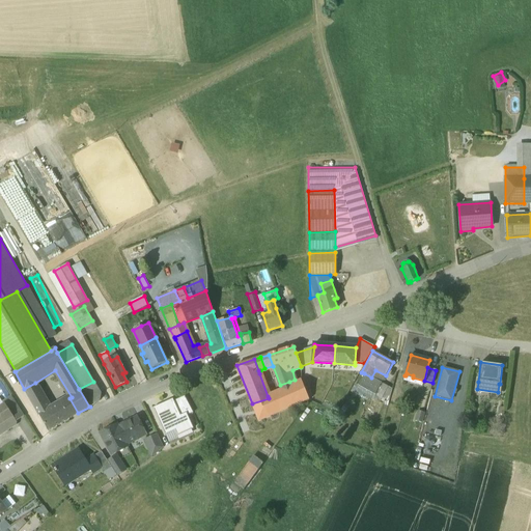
[(386,375),(375,370),(371,378),(382,383),(386,375)]
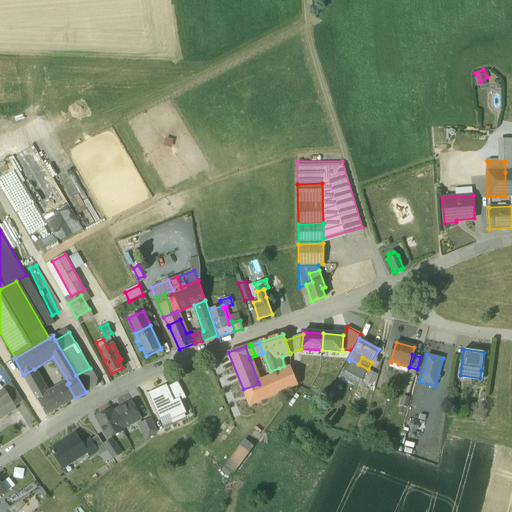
[(358,364),(351,360),(348,366),(355,369),(358,364)]
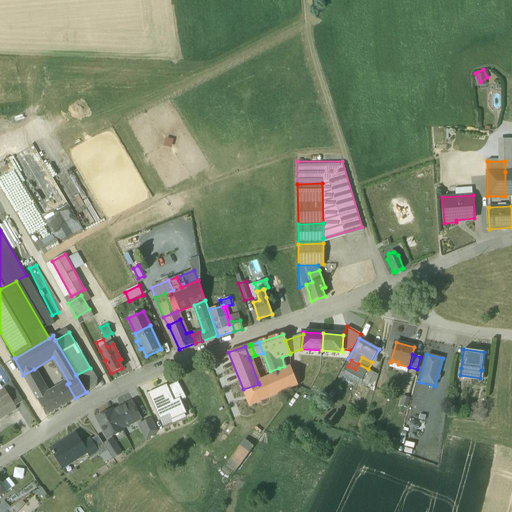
[(391,362),(390,362),(389,367),(407,372),(409,367),(398,364),(391,362)]
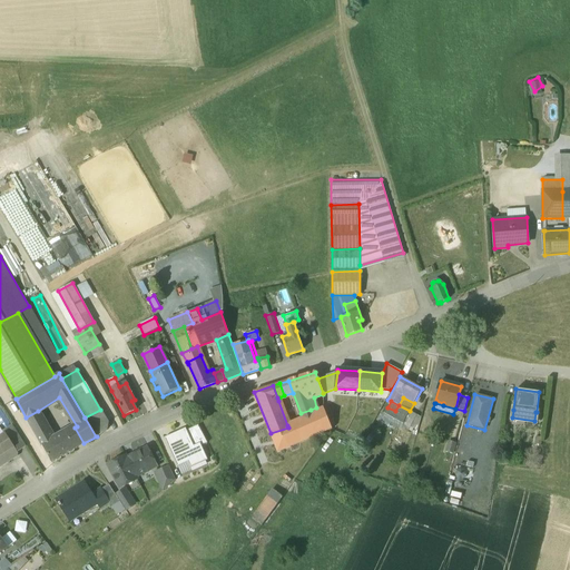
[(410,411),(399,405),(395,411),(392,418),(401,423),(403,423),(410,411)]
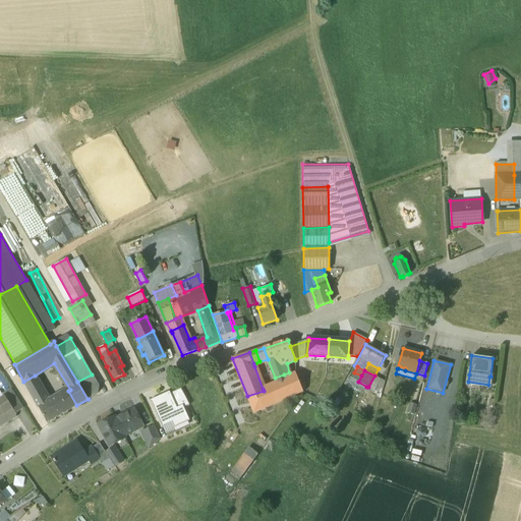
[(361,375),(354,372),(351,378),(358,382),(361,375)]
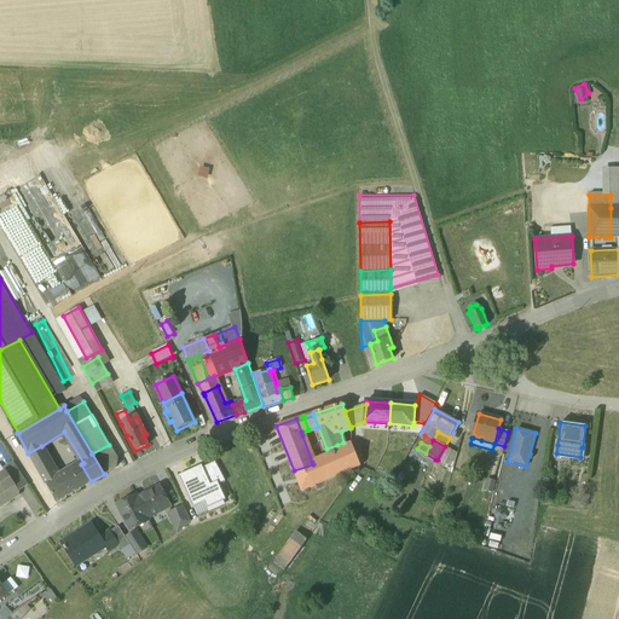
[(339,449),(329,453),(328,453),(328,455),(312,462),(313,464),(294,470),(301,490),(360,464),(352,444),(339,449)]
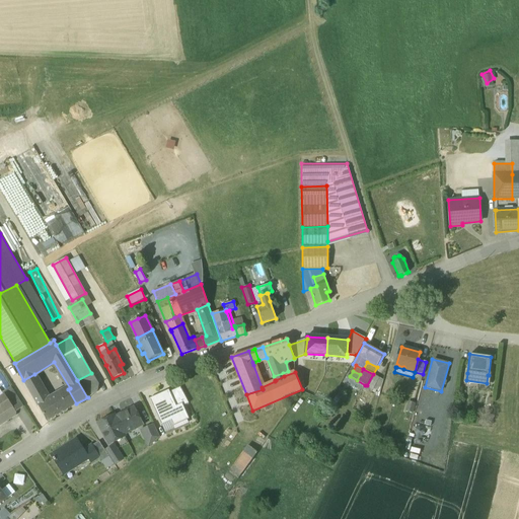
[(91,373),(77,380),(87,397),(97,391),(98,384),(91,373)]
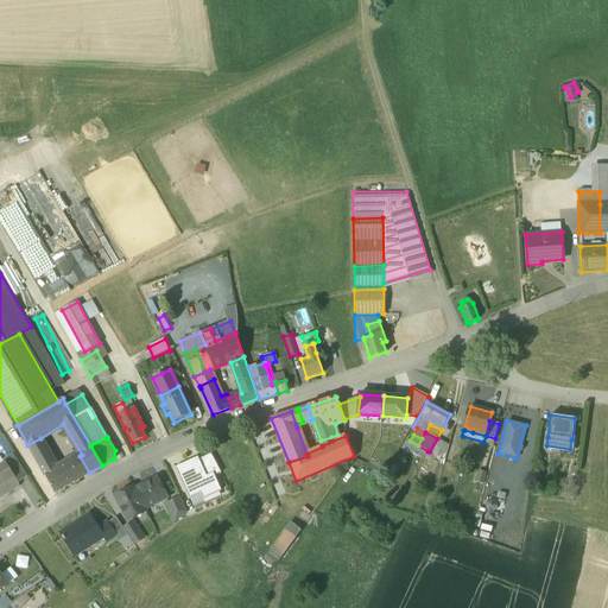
[(40,438),(27,445),(40,467),(52,461),(40,438)]
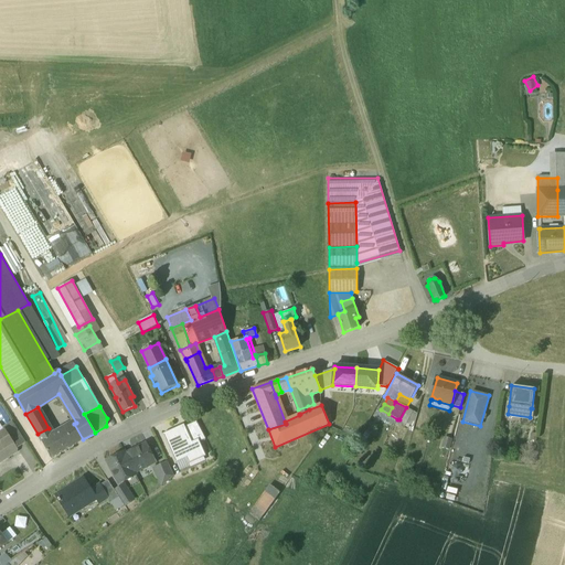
[(413,412),(406,407),(400,419),(406,424),(413,412)]
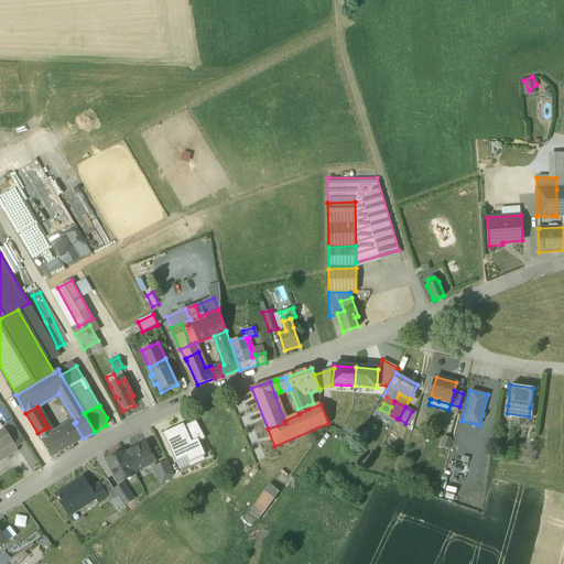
[(399,419),(397,419),(394,424),(402,429),(405,423),(399,419)]
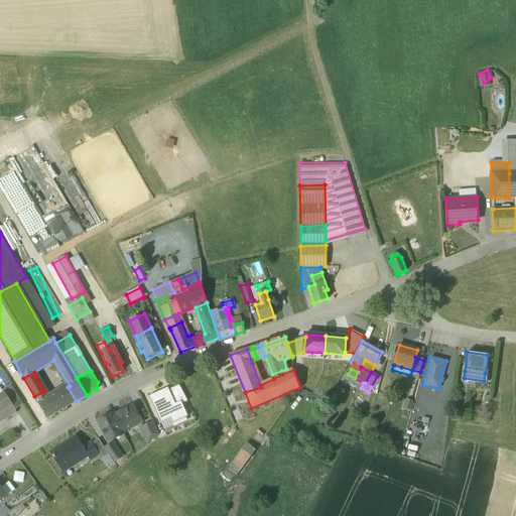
[(168,390),(175,404),(181,401),(182,403),(187,401),(179,385),(168,390)]
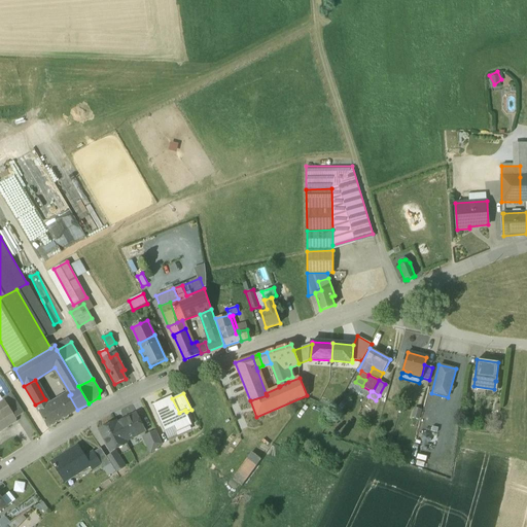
[(77,410),(69,395),(62,399),(71,414),(77,410)]
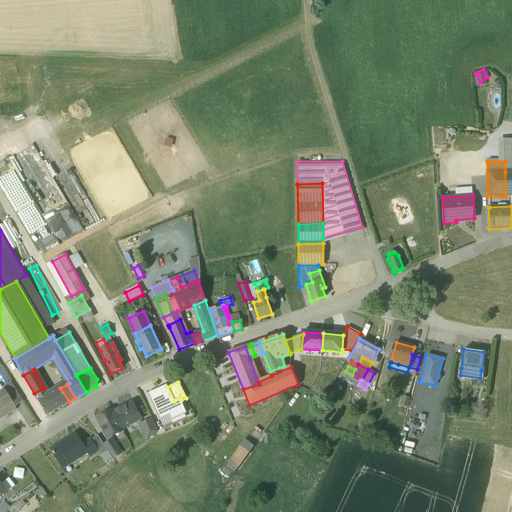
[(167,385),(148,393),(159,419),(169,415),(171,420),(186,414),(181,400),(180,398),(174,401),(167,387),(167,385)]
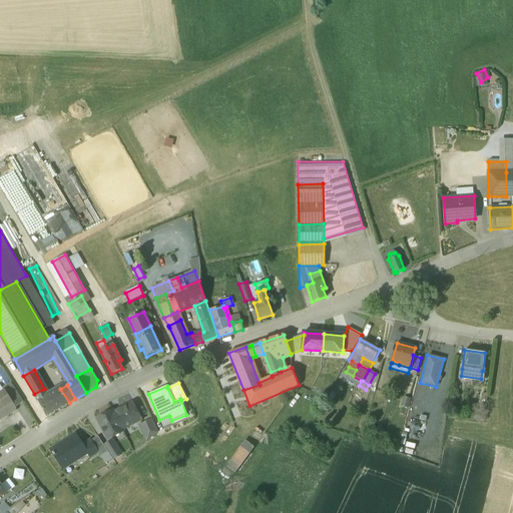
[(48,396),(44,389),(34,394),(46,416),(69,403),(60,389),(48,396)]
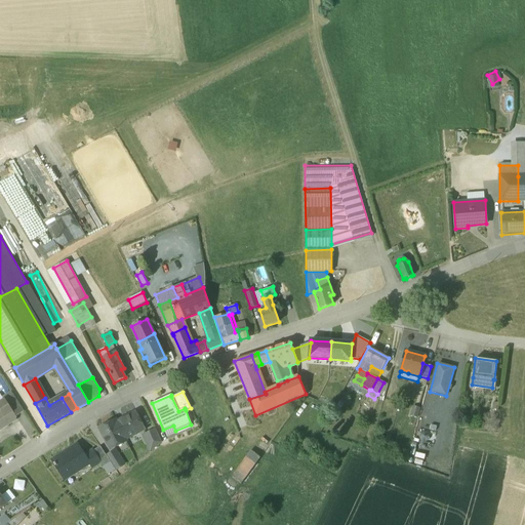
[(4,401),(0,403),(0,418),(11,412),(4,401)]
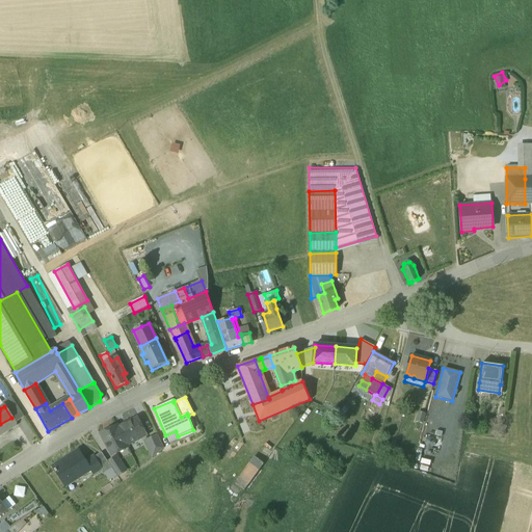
[(423,423),(426,414),(419,413),(416,422),(423,423)]
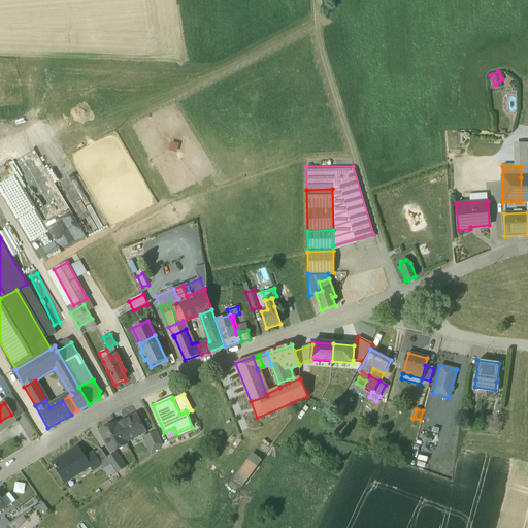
[(11,415),(0,421),(0,431),(14,422),(15,420),(11,415)]
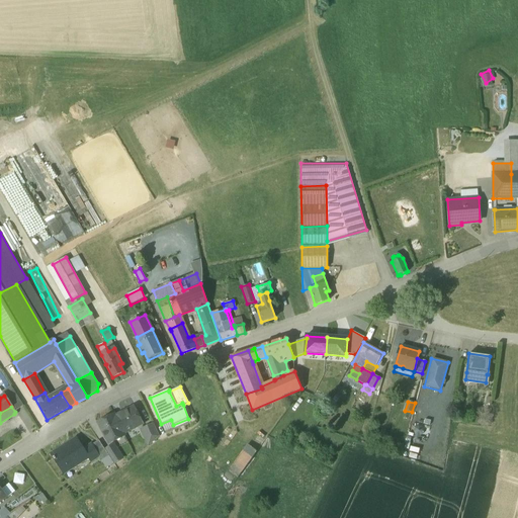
[(115,417),(114,417),(123,433),(142,423),(141,422),(142,419),(140,415),(138,415),(134,407),(115,417)]
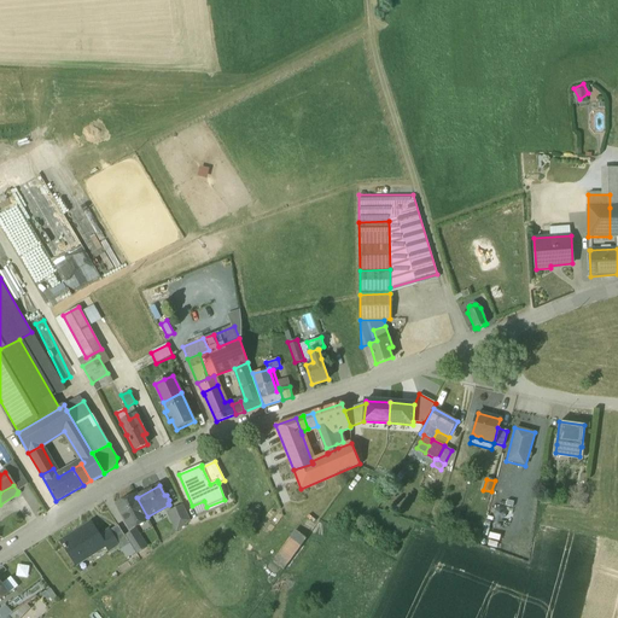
[(135,495),(118,503),(130,529),(149,519),(147,517),(136,497),(138,497),(135,495)]
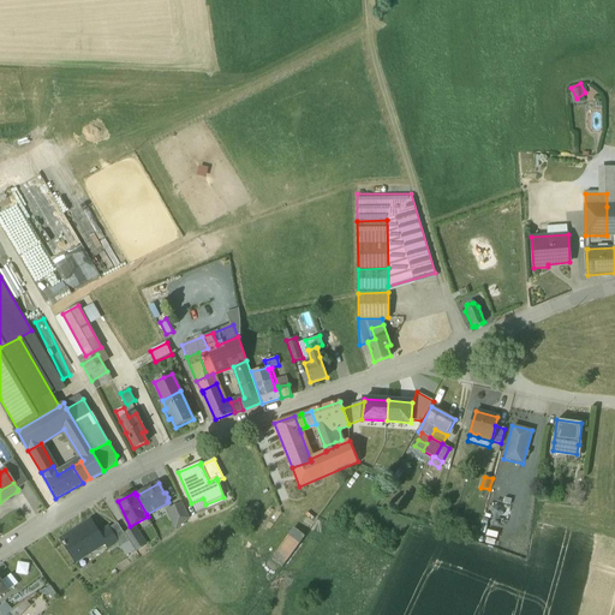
[(183,503),(167,511),(175,529),(190,518),(183,503)]
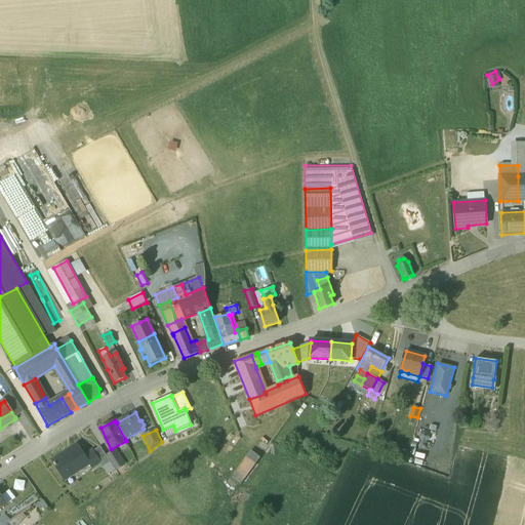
[(256,437),(250,444),(253,448),(260,441),(256,437)]
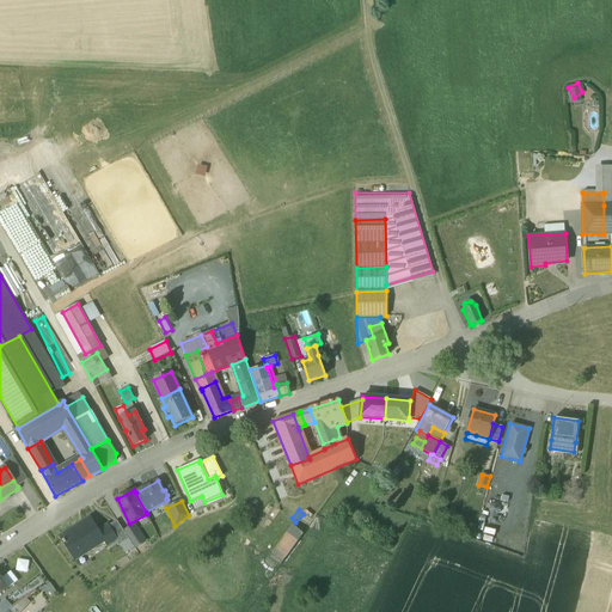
[(91,516),(60,537),(74,561),(105,542),(106,542),(99,530),(91,516)]
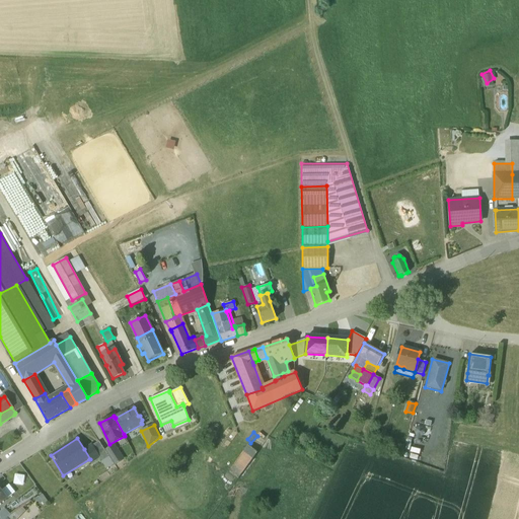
[(104,450),(99,442),(93,445),(100,457),(99,458),(101,460),(108,456),(104,450)]
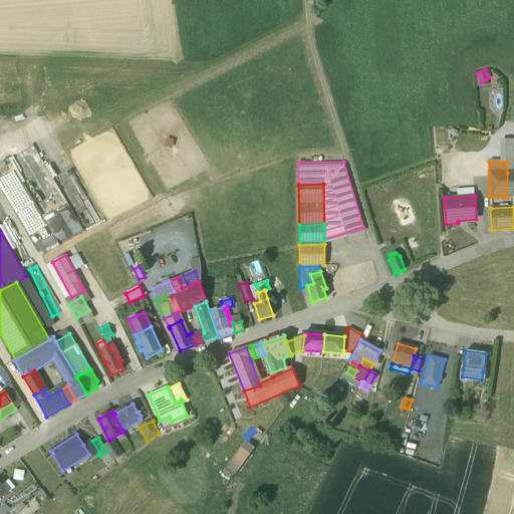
[(91,440),(83,445),(89,455),(88,455),(90,459),(98,454),(99,453),(92,441),(91,440)]
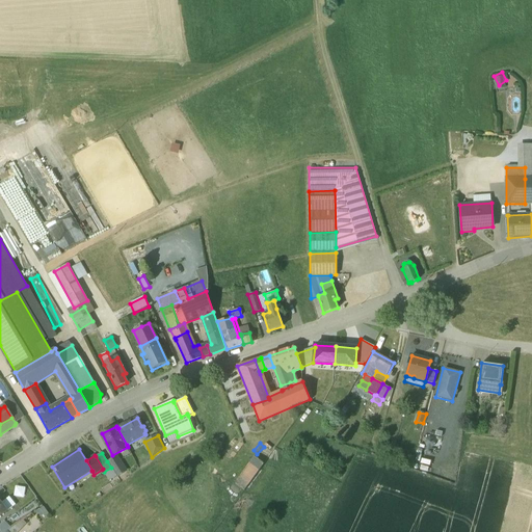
[(116,456),(107,461),(111,468),(116,476),(126,470),(116,456)]
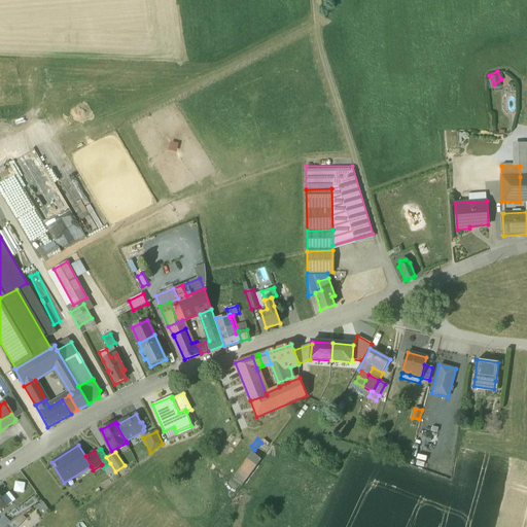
[(261,459),(252,453),(233,479),(242,486),(261,459)]
